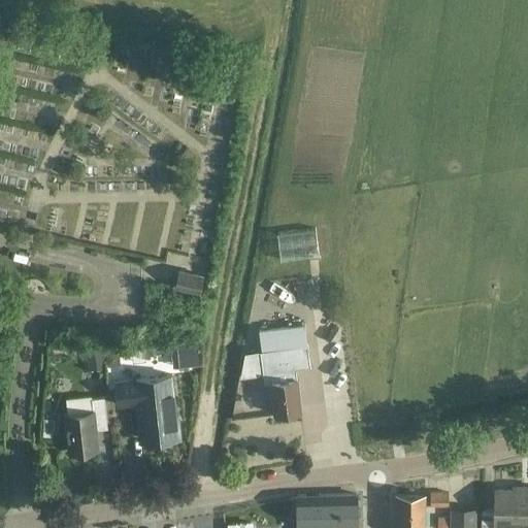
[(0,160),(0,182),(14,184),(15,162),(0,160)]
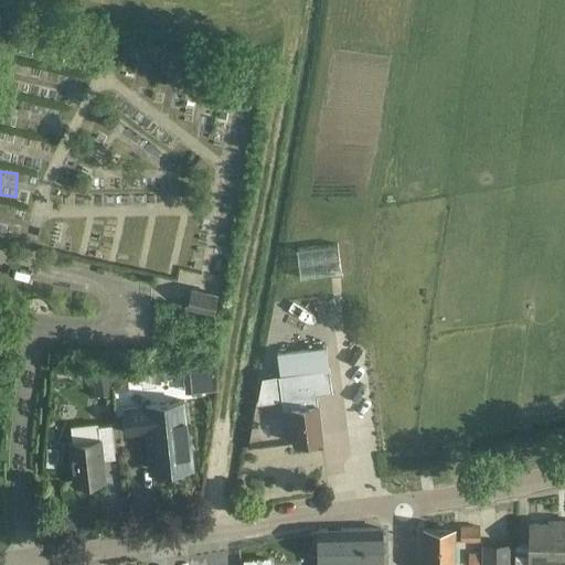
[(219,294),(191,288),(187,308),(214,313),(219,294)]
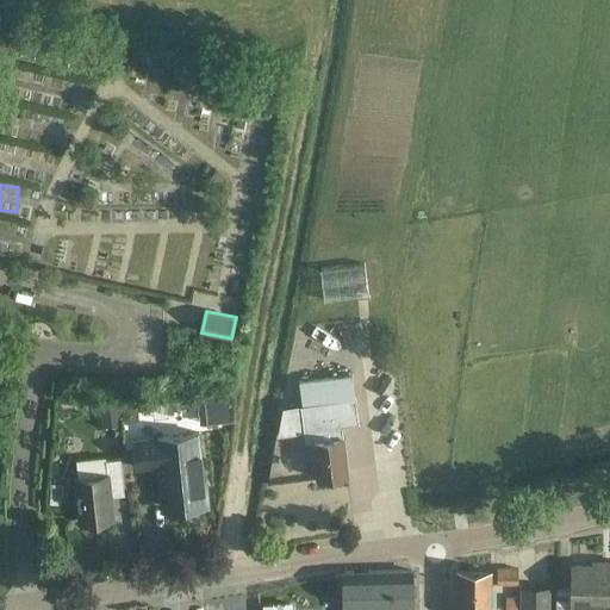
[(312,441),(317,479),(348,475),(342,425),(359,423),(353,374),(298,381),(302,405),(300,405),(305,441),(312,441)]
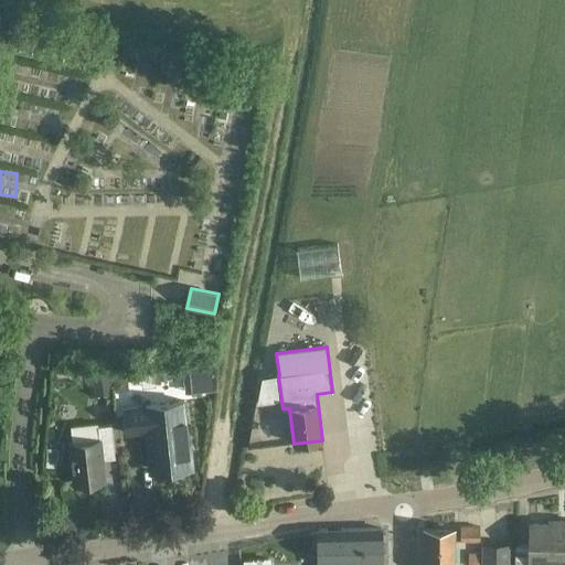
[(146,432),(150,472),(193,468),(191,447),(189,447),(184,402),(124,407),(126,434),(146,432)]
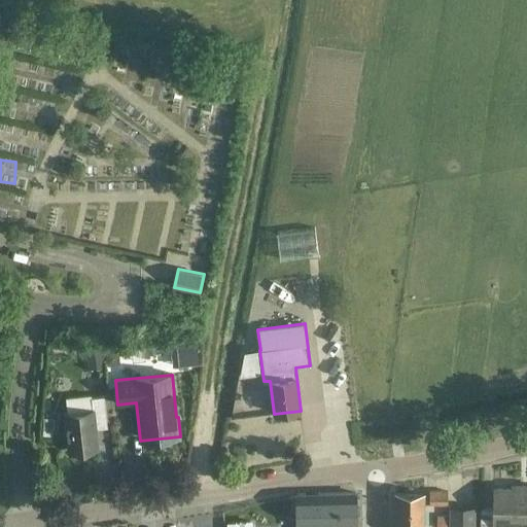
[(65,413),(69,452),(98,449),(96,428),(107,427),(104,396),(91,397),(92,410),(65,413)]
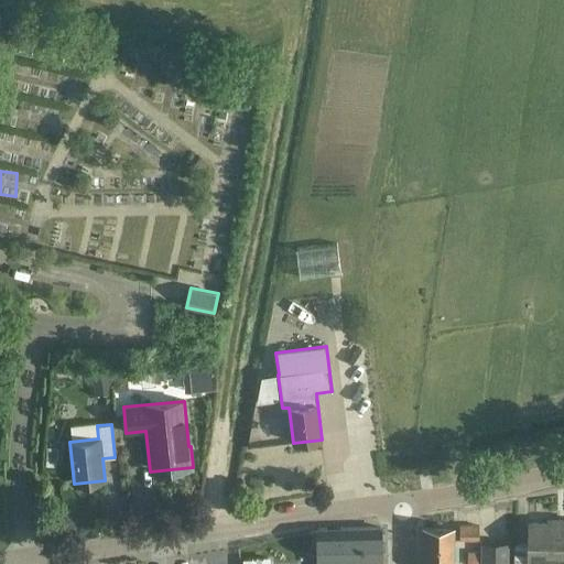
[(512,563),(538,563),(539,562),(559,563),(560,523),(529,522),(528,544),(513,544),(512,563)]
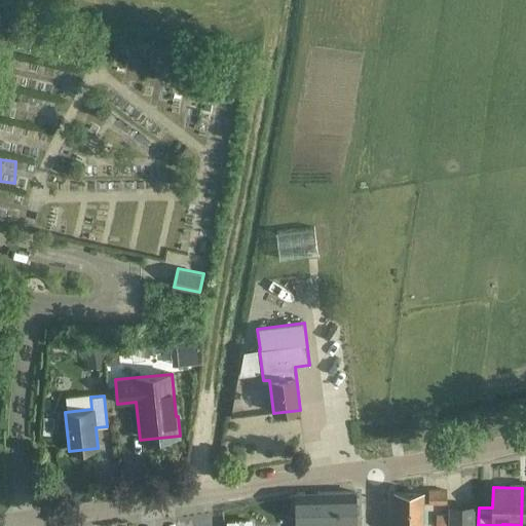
[(428,504),(447,504),(447,489),(428,490),(428,504)]
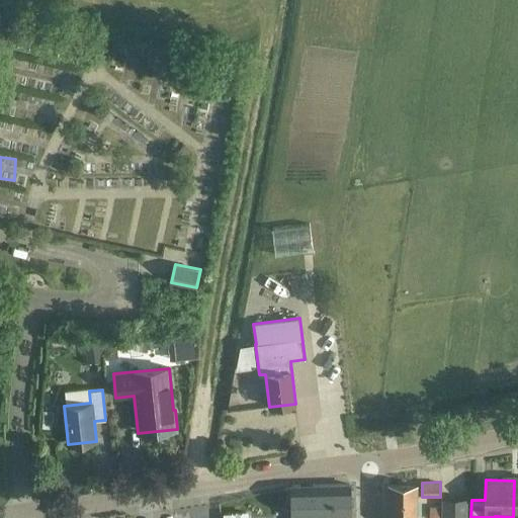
[(417,517),(418,486),(389,485),(387,517),(417,517)]
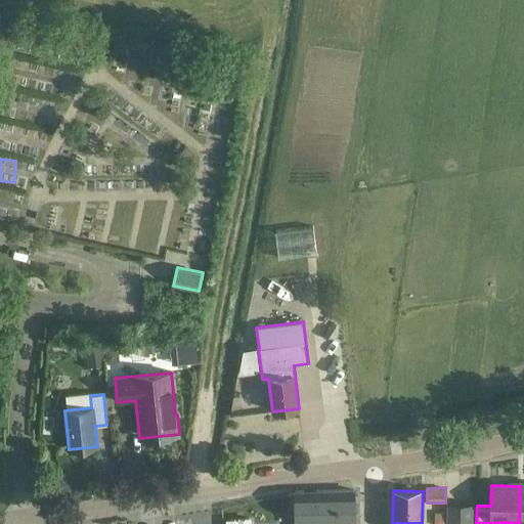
[(296,521),(296,523),(315,523),(315,521),(354,520),(353,491),(295,492),(296,521)]
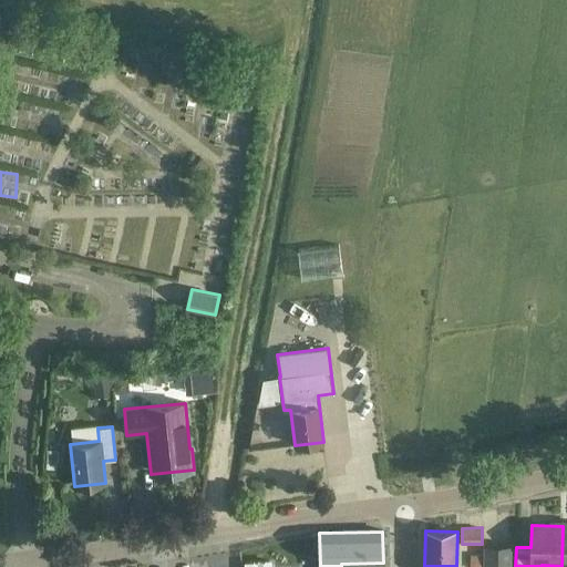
[(511,566),(512,545),(483,544),(483,555),(470,555),(470,566),(511,566)]
